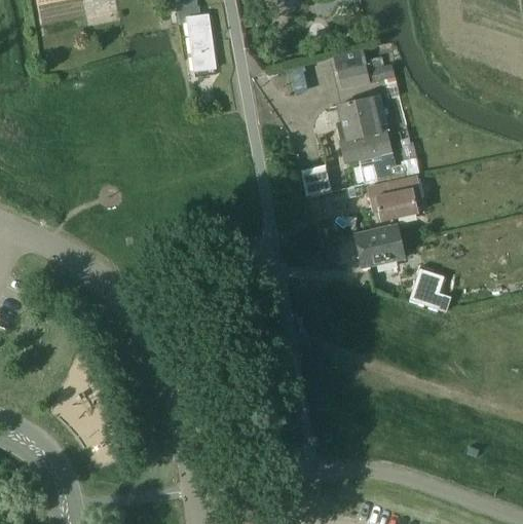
[(216,69),(209,15),(201,16),(199,6),(179,9),(181,24),(188,23),(194,71),(216,69)]
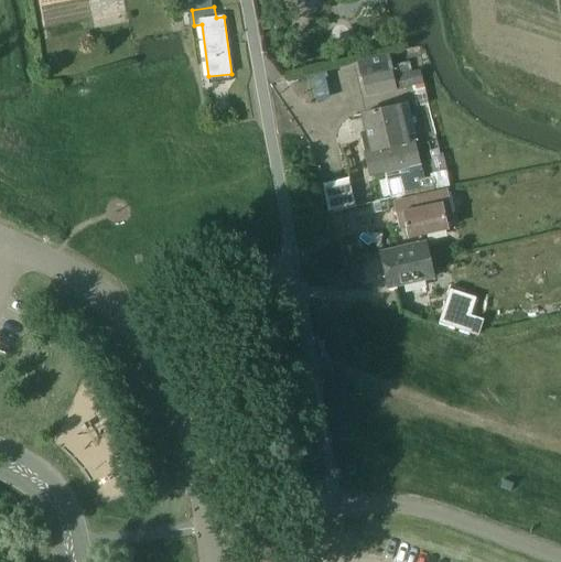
[(397,89),(389,55),(360,62),(369,97),(397,89)]
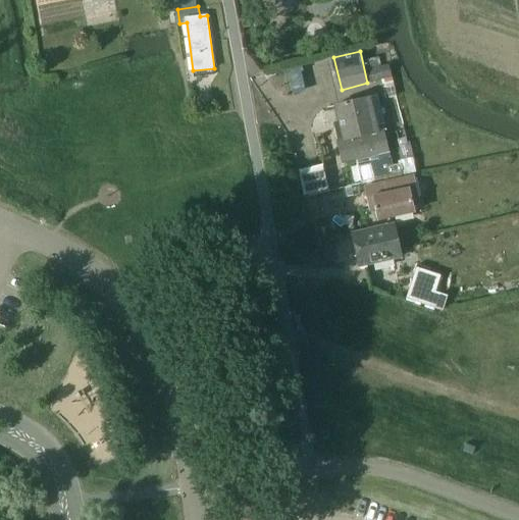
[(365,69),(368,83),(393,76),(390,63),(365,69)]
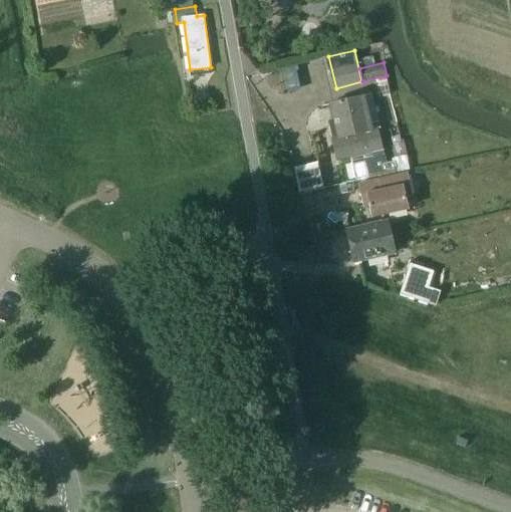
[(378,129),(381,128),(374,94),(331,103),(336,125),(332,126),(335,139),(334,140),(338,160),(362,154),(367,175),(379,172),(380,176),(393,174),(392,169),(390,169),(387,155),(386,156),(384,150),(378,129)]
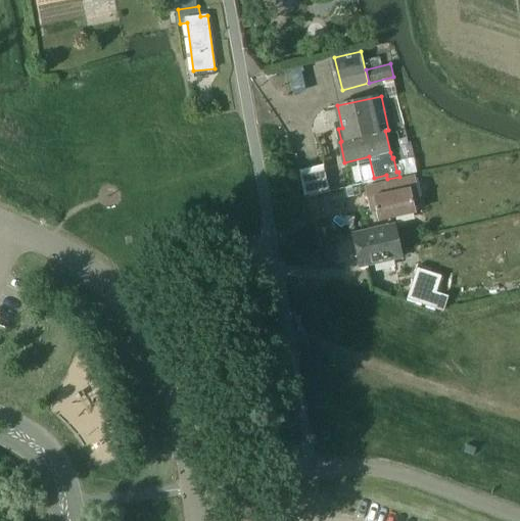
[(403,113),(392,115),(396,132),(398,132),(405,154),(413,153),(403,113)]
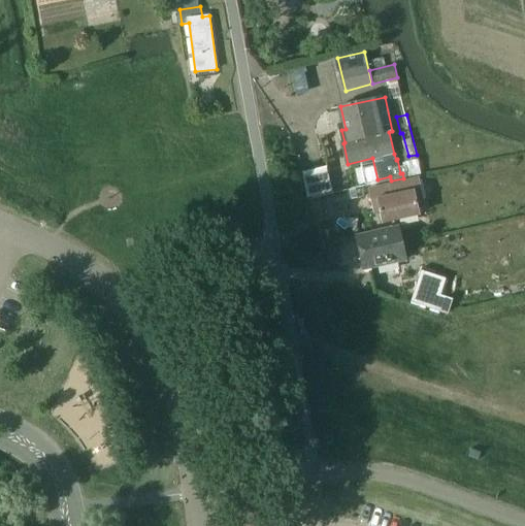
[(418,202),(426,201),(420,175),(389,183),(392,196),(378,199),(384,224),(421,215),(418,202)]
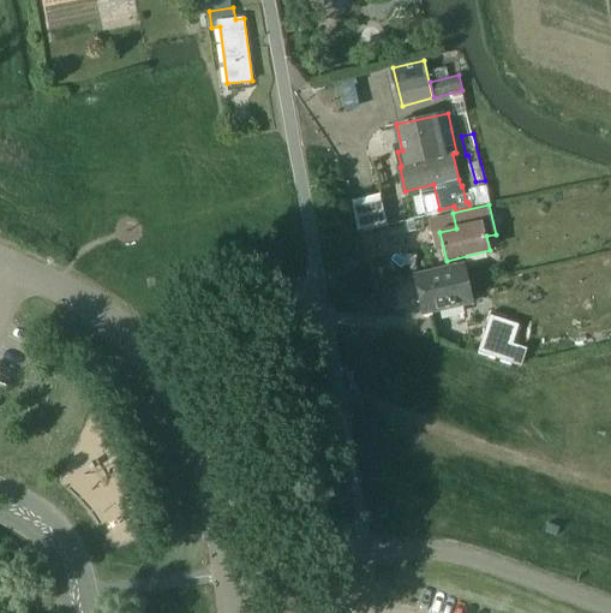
[(371,226),(353,230),(355,240),(373,237),(371,226)]
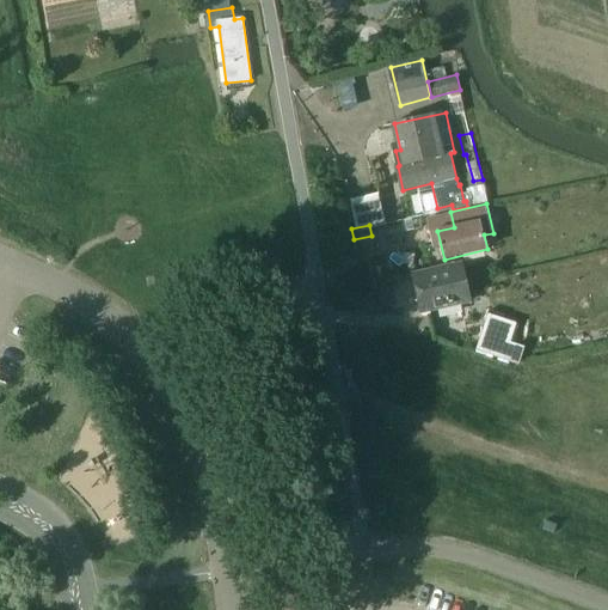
[(471,300),(462,264),(415,275),(423,312),(471,300)]
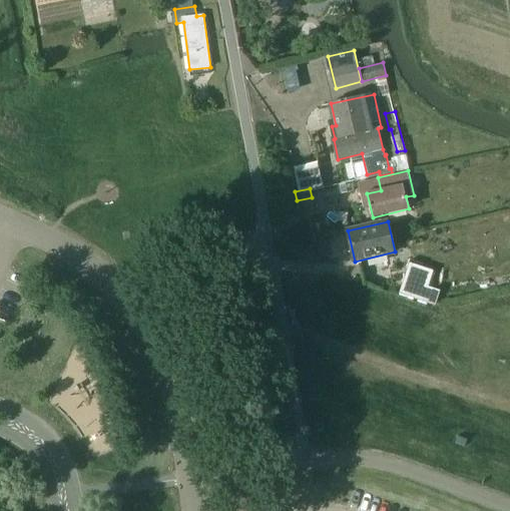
[(411,262),(405,279),(412,281),(408,293),(427,298),(432,287),(428,286),(434,269),(411,262)]
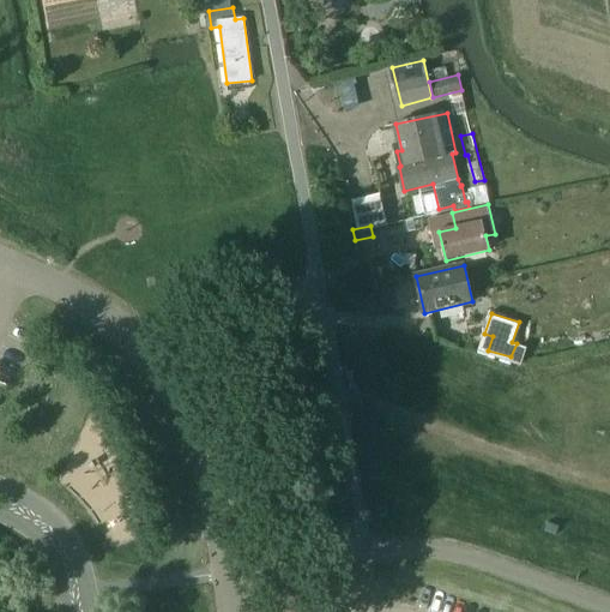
[(549,520),(545,529),(556,533),(560,525),(549,520)]
